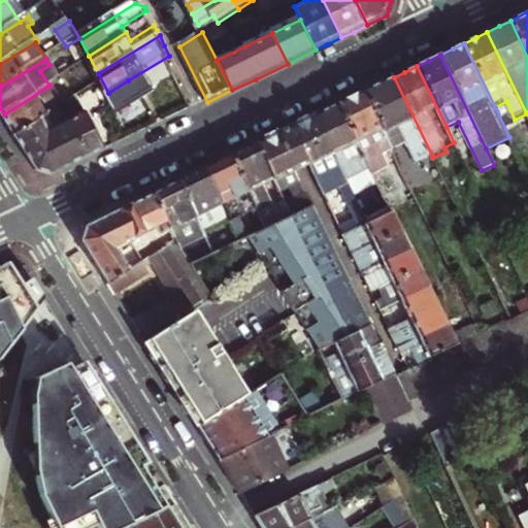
[(381,84),(364,92),(392,149),(406,142),(417,163),(432,156),(394,77),(381,84)]
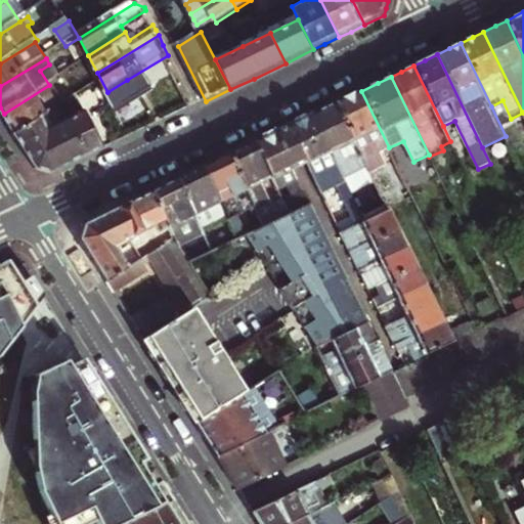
[(127,80),(107,92),(115,107),(137,95),(127,80)]
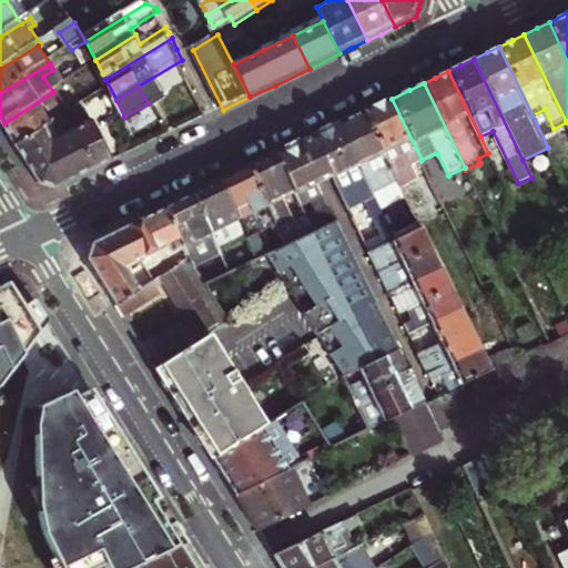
[(53,92),(4,123),(11,135),(20,148),(49,130),(74,114),(69,105),(63,109),(53,92)]
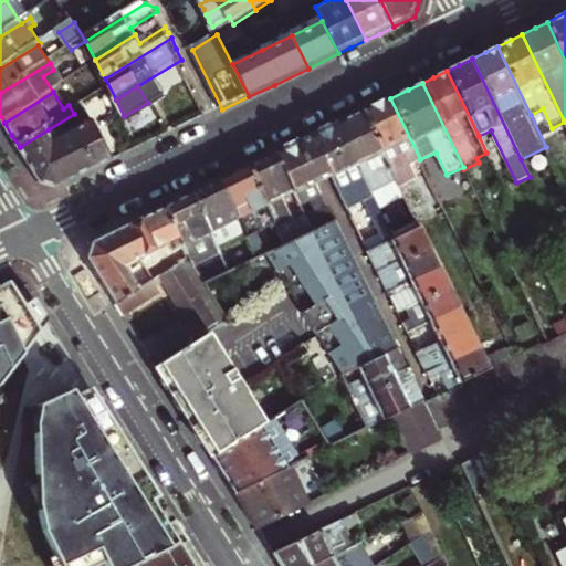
[(378,104),(363,111),(383,153),(395,147),(411,181),(427,174),(420,159),(390,98),(378,104)]
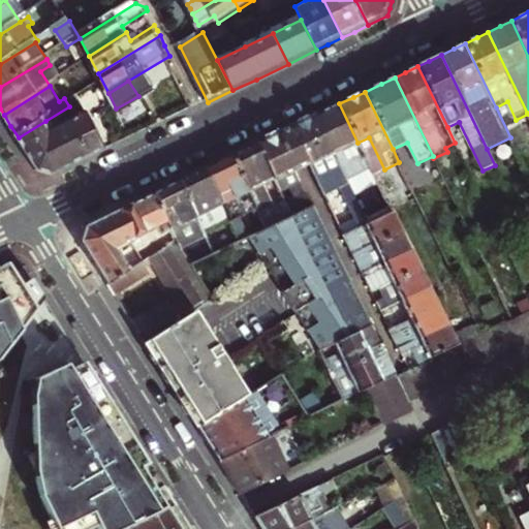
[(110,150),(82,98),(72,104),(74,110),(68,114),(73,123),(92,158),(101,154),(110,150)]
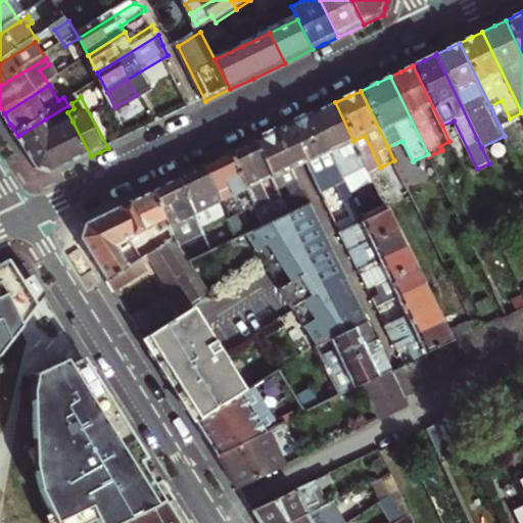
[(353,141),(335,102),(325,107),(313,113),(343,178),(366,167),(353,141)]
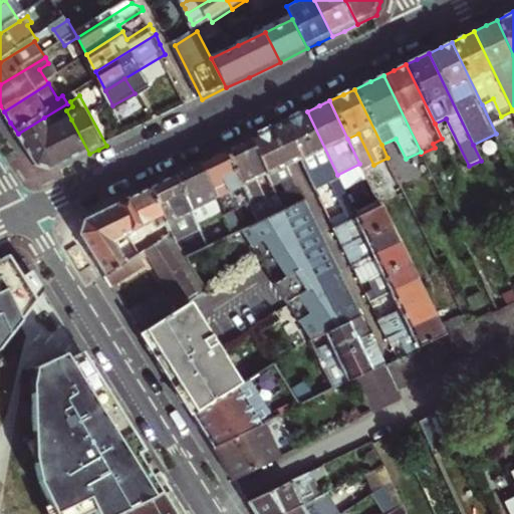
[(344,210),(352,206),(340,182),(337,175),(307,111),(293,118),(276,126),(293,162),(300,159),(315,190),(331,183),(344,210)]
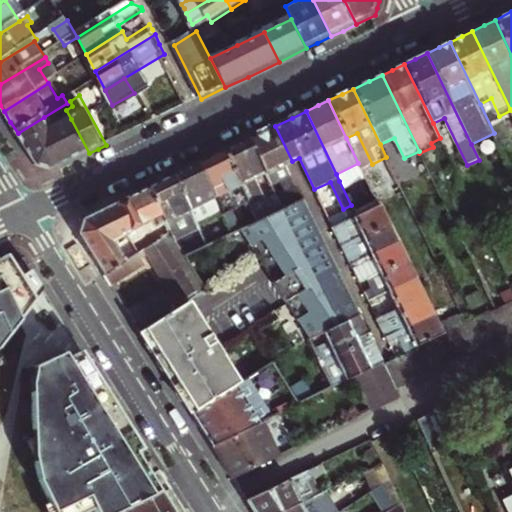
[(89,153),(71,119),(56,128),(50,119),(46,121),(44,117),(18,133),(39,166),(54,170),(73,161),(89,153)]
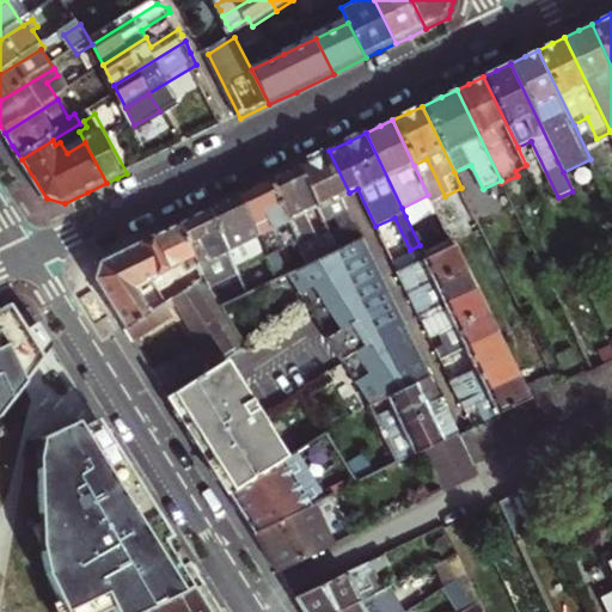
[(313,158),(298,166),(318,207),(330,233),(338,250),(362,238),(342,196),(349,193),(329,151),(313,158)]
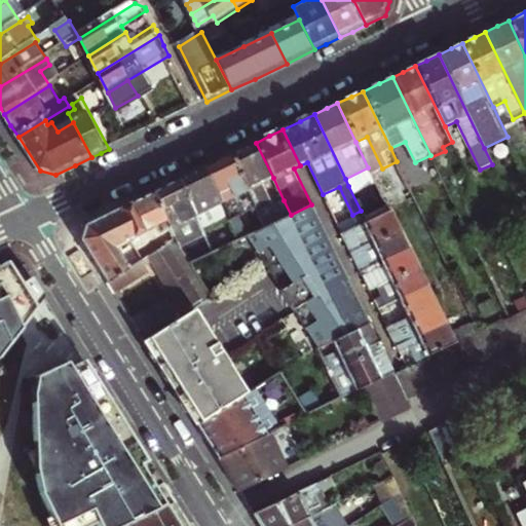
[(291,215),(284,200),(274,205),(263,183),(273,178),(256,143),(242,149),(230,155),(265,227),(291,215)]
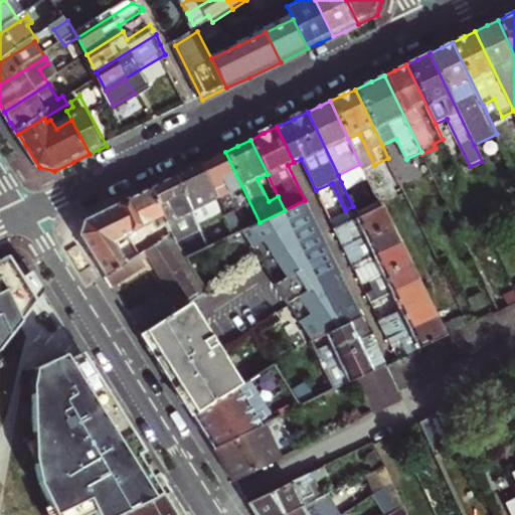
[(260,222),(225,152),(214,157),(200,164),(217,198),(223,195),(234,219),(228,221),(234,234),(240,231),(260,222)]
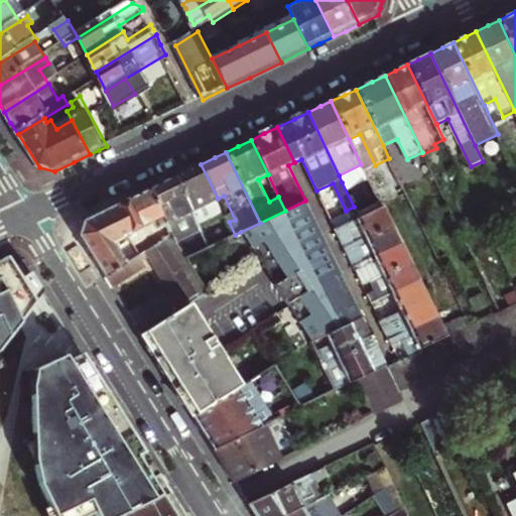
[(188,169),(175,176),(202,231),(210,247),(235,235),(229,222),(212,231),(200,208),(218,199),(201,164),(188,169)]
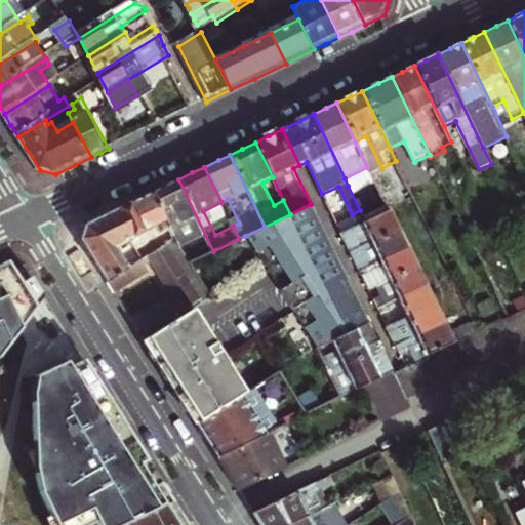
[(371,173),(367,167),(345,178),(348,186),(371,173)]
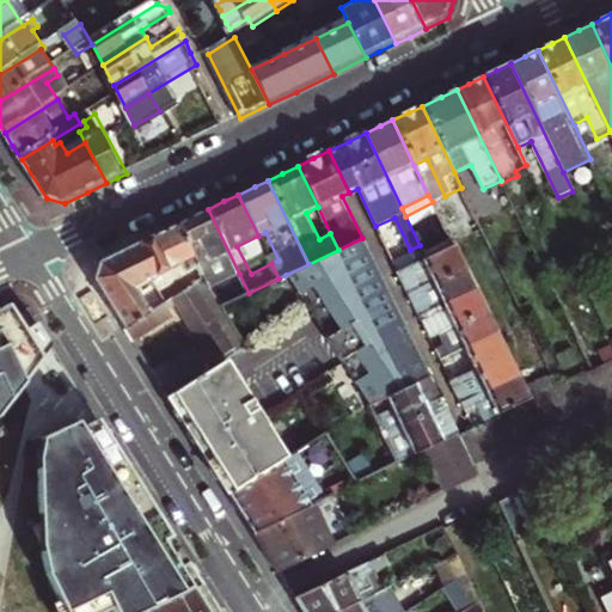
[(239,274),(208,209),(196,215),(178,224),(194,255),(204,249),(219,279),(232,273),(234,277),(239,274)]
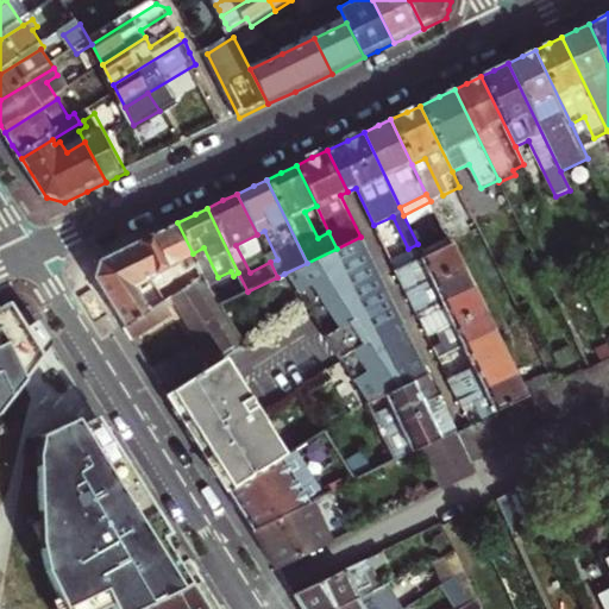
[(144,239),(155,258),(162,255),(168,268),(162,270),(168,282),(198,263),(193,253),(177,223),(161,231),(144,239)]
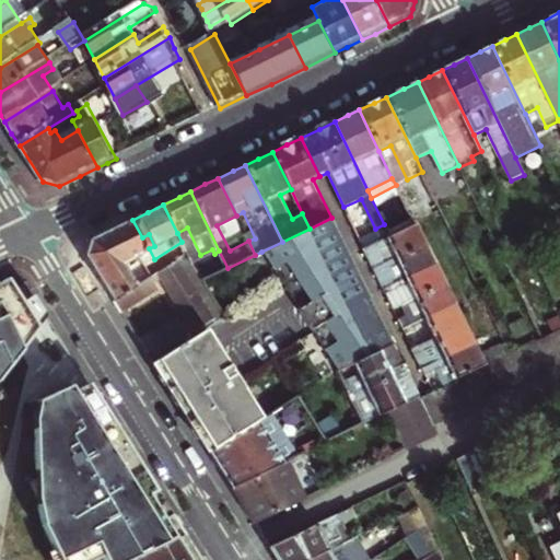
[(389,236),(415,224),(409,214),(385,226),(389,236)]
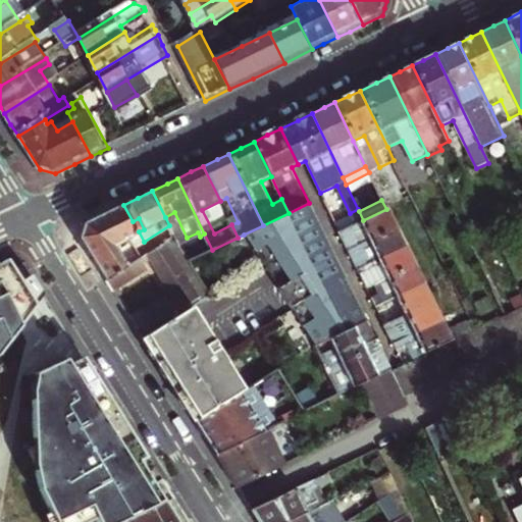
[(316,347),(367,322),(309,203),(289,213),(263,225),(244,235),(313,346),(312,347),(313,349),(316,347)]
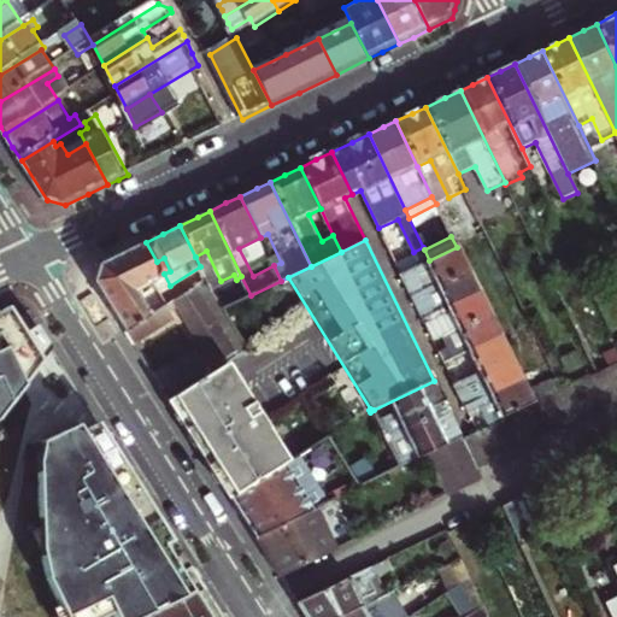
[(170,286),(164,274),(170,271),(164,258),(157,262),(146,242),(118,254),(99,264),(95,281),(127,331),(168,304),(175,300),(206,280),(200,266),(170,286)]
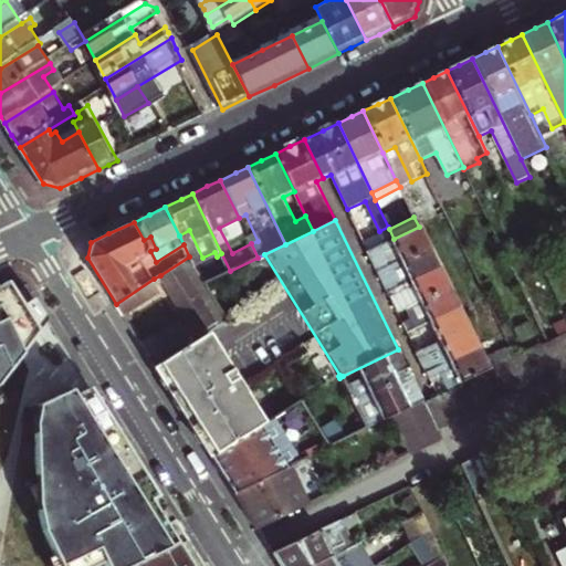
[(429,248),(419,227),(394,239),(367,252),(373,262),(378,273),(429,248)]
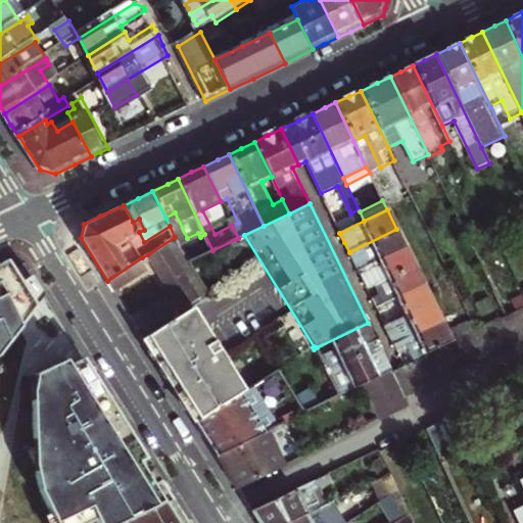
[(406,248),(396,229),(349,252),(353,262),(359,271),(406,248)]
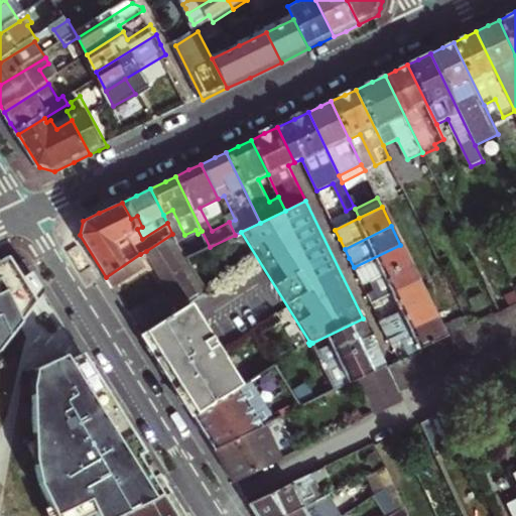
[(186,258),(172,234),(146,251),(179,303),(189,296),(194,301),(208,292),(186,258)]
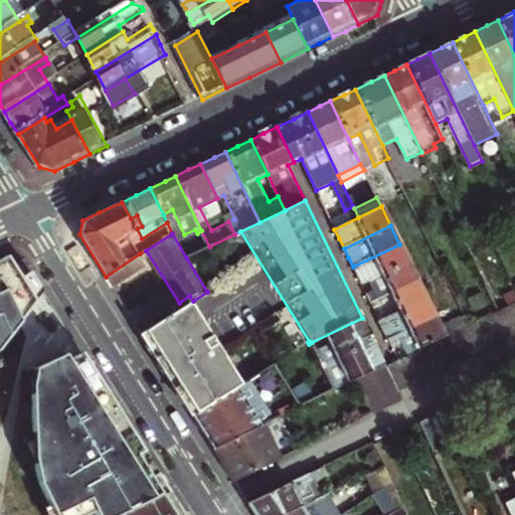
[(408,263),(399,244),(353,267),(357,277),(361,285),(372,281),(408,263)]
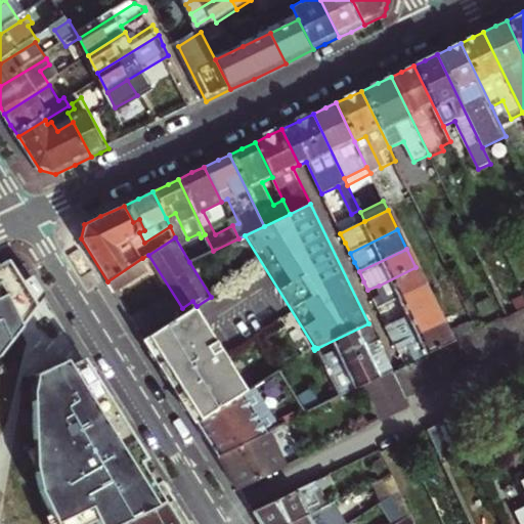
[(149,268),(142,258),(107,281),(111,286),(114,292),(149,268)]
